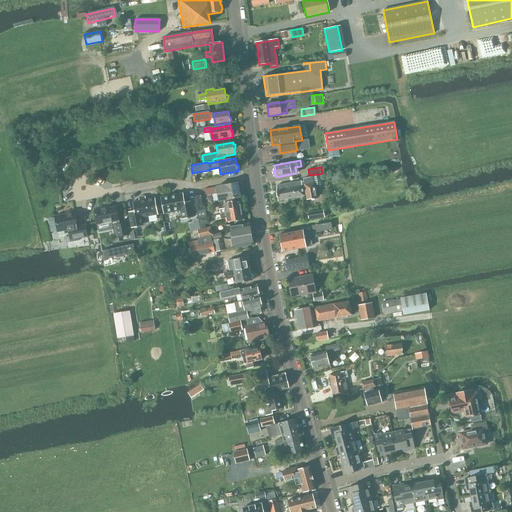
[(319,174),(310,175),(310,177),(303,178),(304,182),(301,182),(301,181),(276,186),(278,201),(304,196),(304,195),(306,194),(307,200),(317,198),(314,185),(321,184),(319,174)]
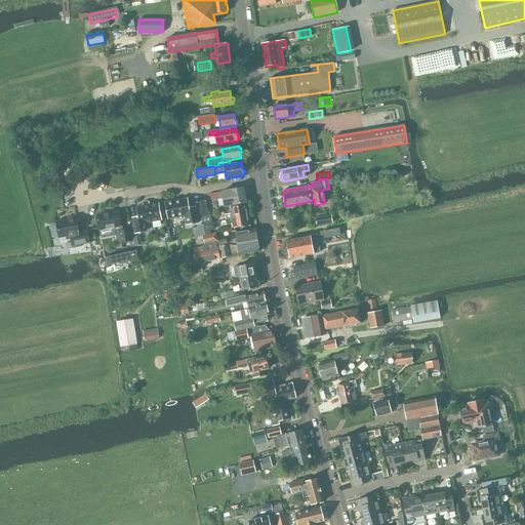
[(221,192),(225,206),(245,203),(243,188),(221,192)]
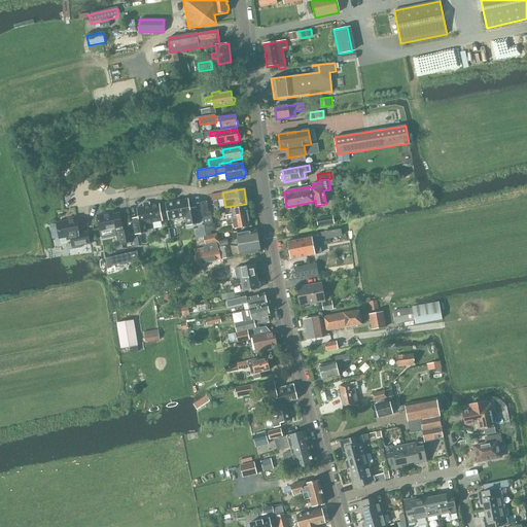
[(186,220),(189,219),(190,225),(199,223),(196,208),(189,209),(188,199),(166,203),(169,220),(185,217),(186,220)]
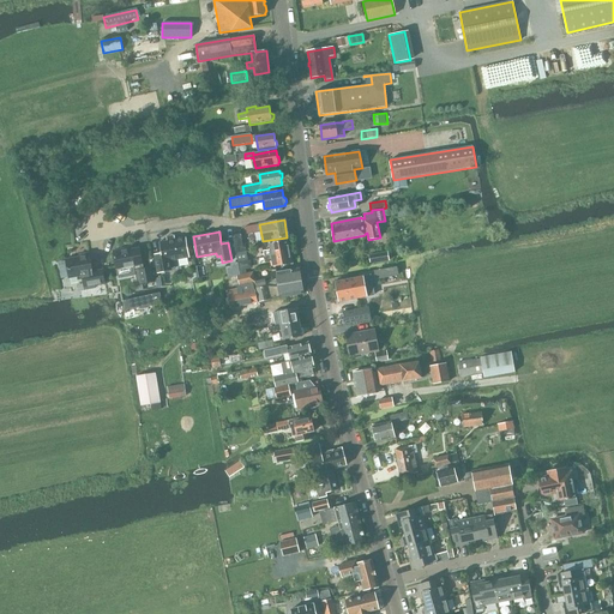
[(233,235),(235,253),(246,252),(245,247),(244,247),(241,234),(233,235)]
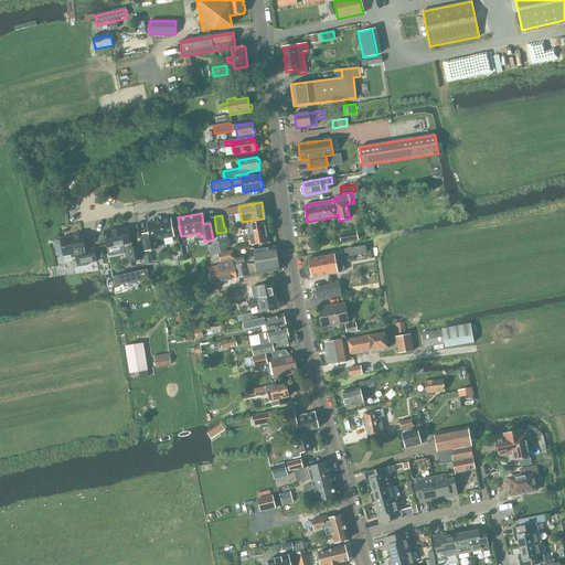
[(141,234),(145,252),(155,249),(153,244),(157,243),(156,240),(174,236),(171,219),(147,223),(148,233),(141,234)]
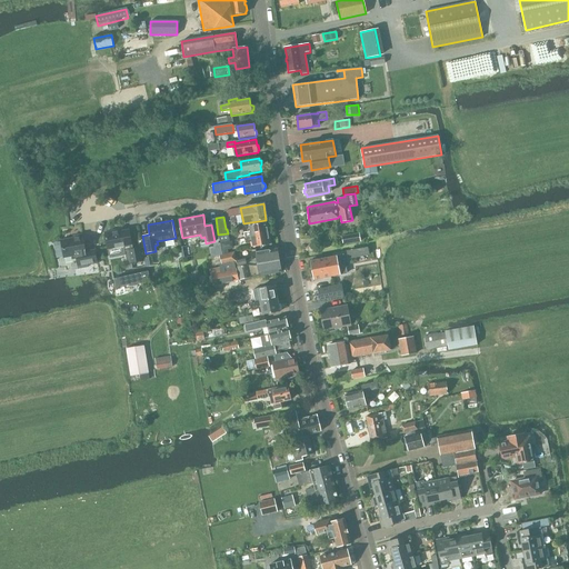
[(245,233),(245,238),(269,233),(268,228),(269,228),(268,225),(267,223),(267,222),(249,226),(251,232),(245,233)]
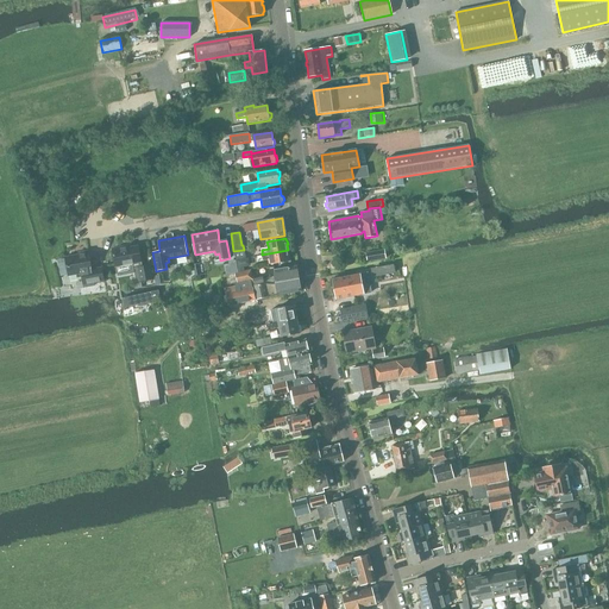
[(124,246),(112,249),(115,267),(132,264),(133,269),(138,268),(140,282),(152,280),(149,265),(142,267),(138,246),(124,249),(124,246)]
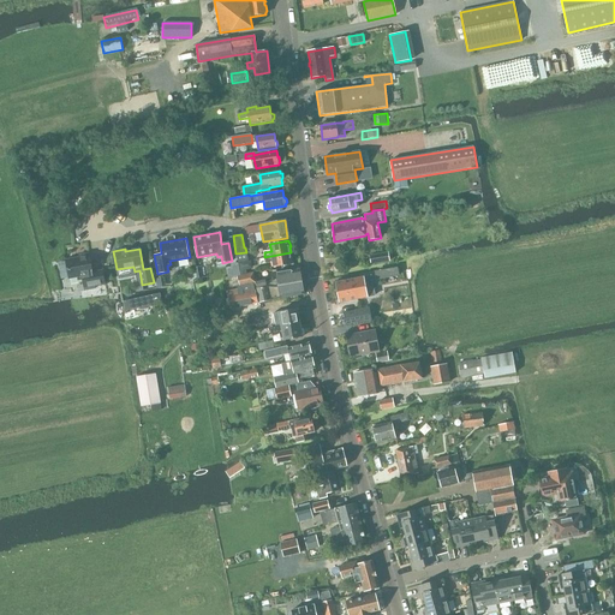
[(291,252),(264,257),(266,261),(273,260),(274,267),(292,264),(292,262),(293,262),(292,258),(291,257),(291,252)]
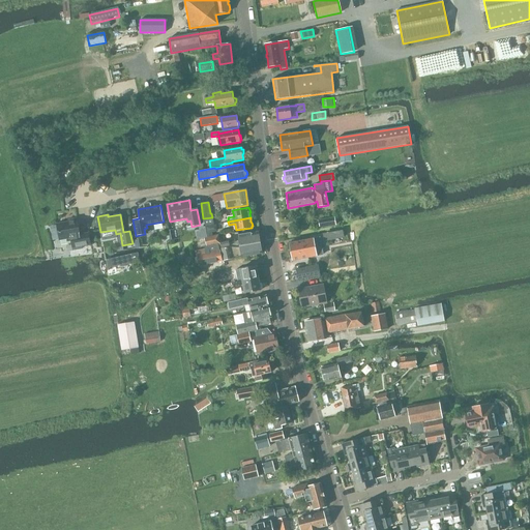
[(335,225),(334,217),(318,221),(320,228),(335,225)]
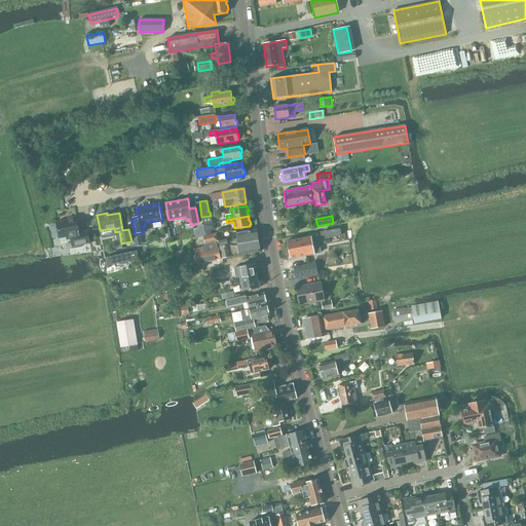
[(68,220),(57,222),(59,238),(70,236),(72,249),(73,249),(81,247),(81,245),(89,243),(87,231),(79,232),(76,219),(72,219),(72,220),(68,221),(68,220)]
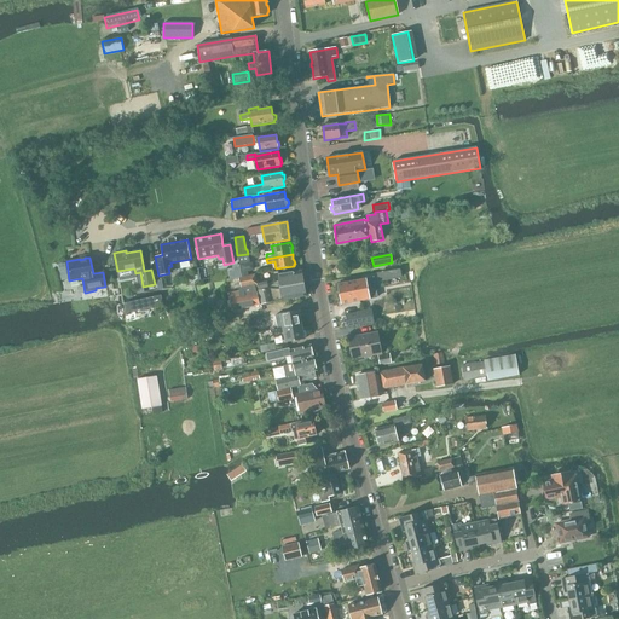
[(379,273),(380,281),(403,276),(400,267),(379,273)]
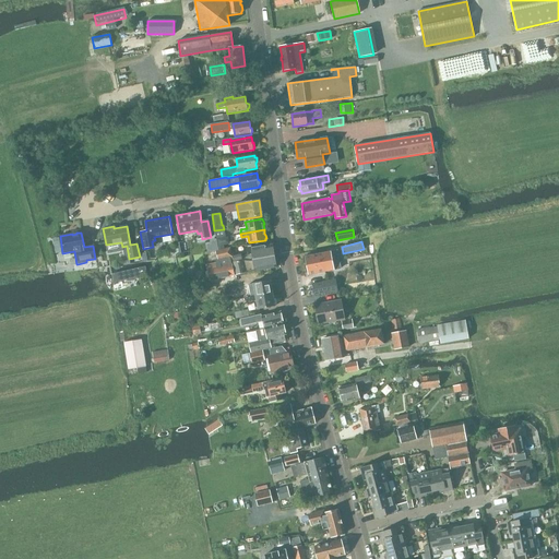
[(251,249),(252,256),(249,257),(250,261),(253,262),(260,261),(259,257),(274,253),(272,245),(251,249)]
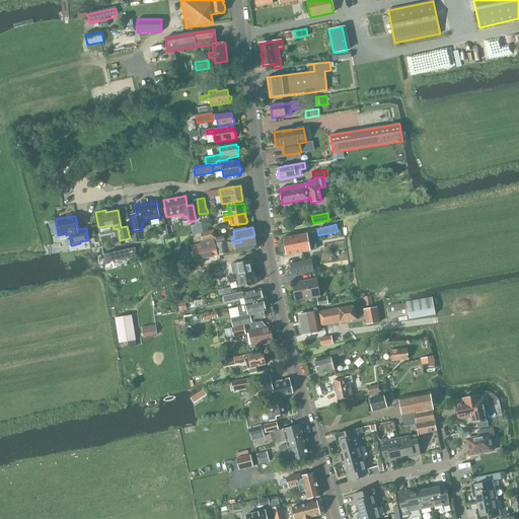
[(214,230),(202,233),(204,241),(216,238),(217,243),(224,241),(223,234),(215,236),(214,230)]
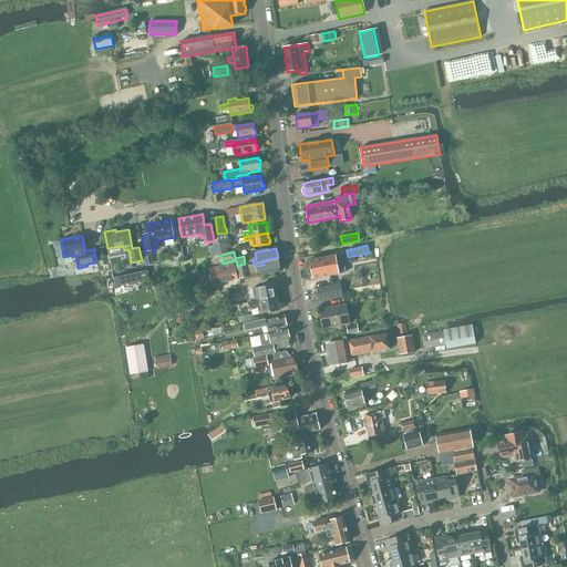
[(342,255),(309,260),(312,278),(346,272),(342,255)]
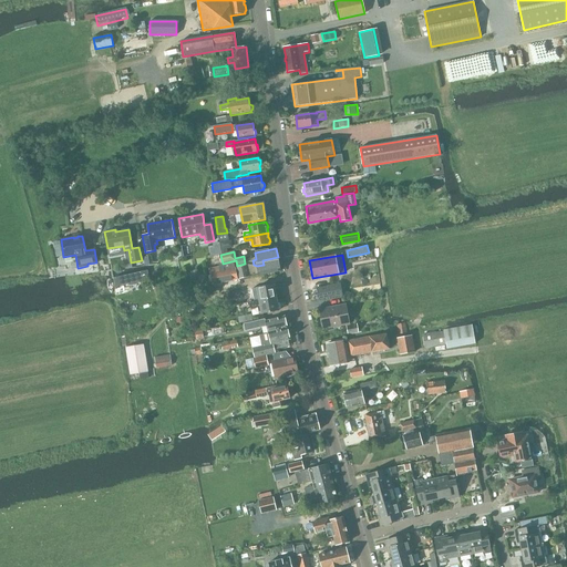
[(280,271),(278,257),(263,260),(264,265),(257,266),(254,265),(245,264),(237,266),(239,279),(259,275),(259,278),(264,277),(263,275),(280,271)]
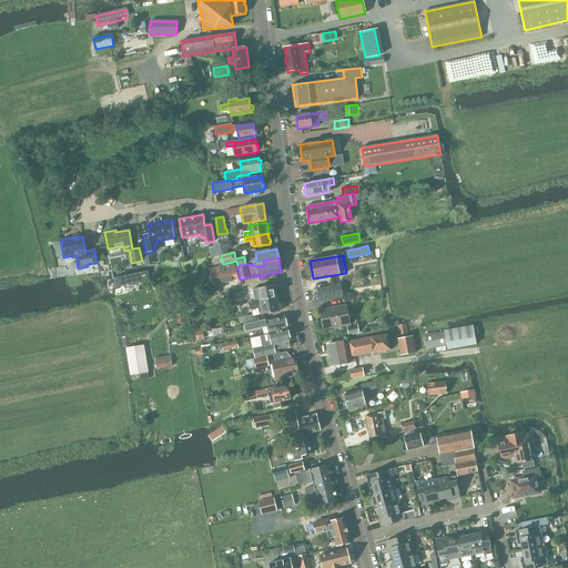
[(223,283),(235,281),(237,280),(234,264),(209,270),(213,285),(216,285),(219,285),(222,285),(223,283)]
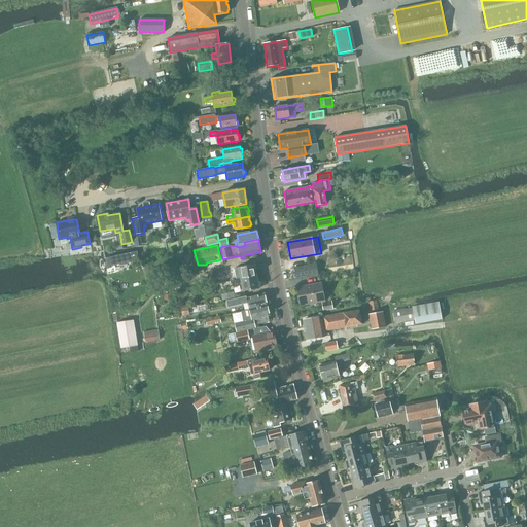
[(166,254),(155,255),(150,256),(151,267),(159,266),(157,259),(167,258),(166,254)]
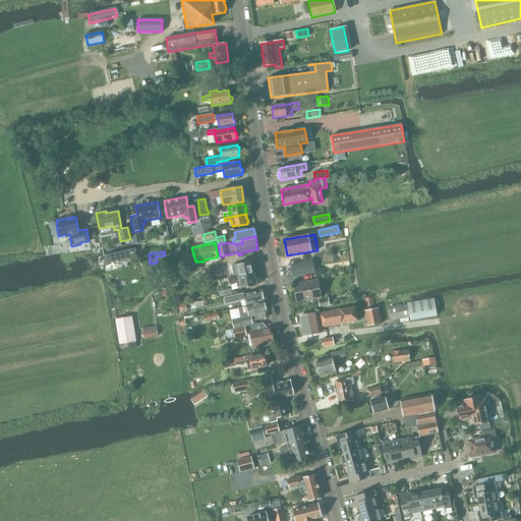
[(137,265),(135,253),(105,259),(106,270),(137,265)]
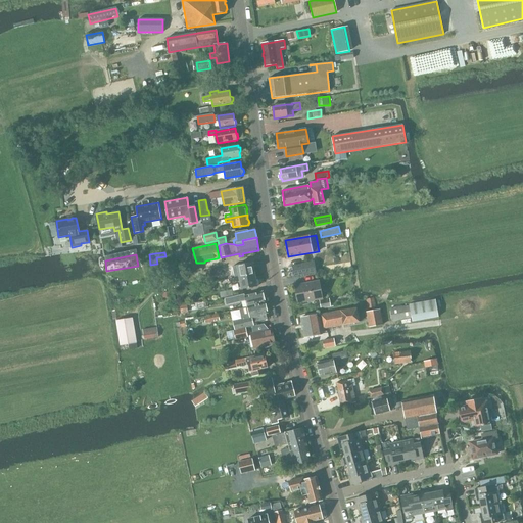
[(233,267),(235,278),(254,275),(252,263),(233,267)]
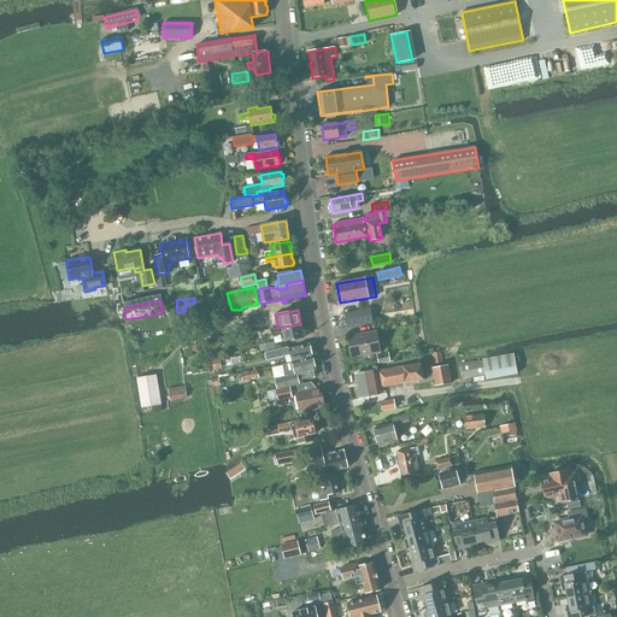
[(371,323),(370,311),(344,315),(346,327),(371,323)]
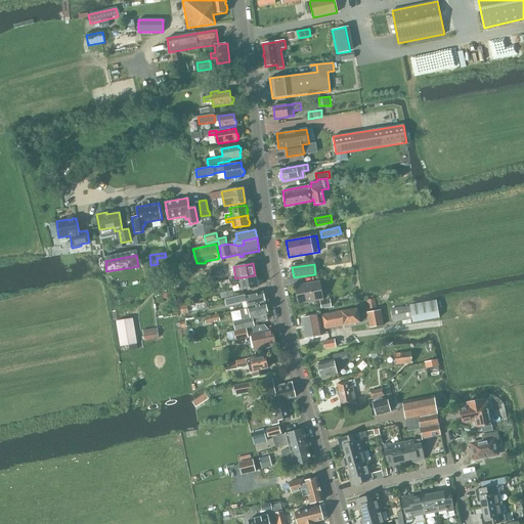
[(211,271),(212,276),(224,274),(222,268),(211,271)]
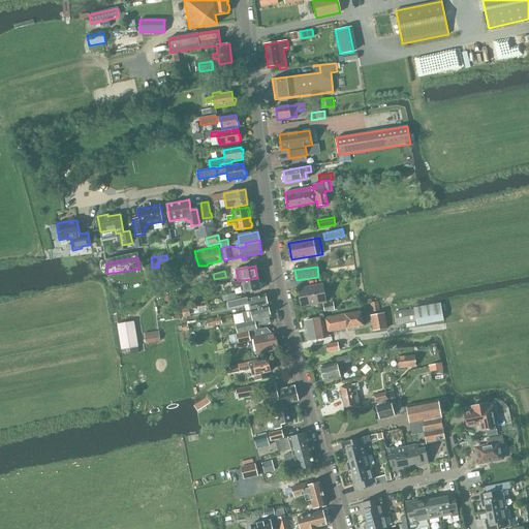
[(257,278),(238,281),(232,282),(234,287),(243,285),(244,292),(260,290),(257,278)]
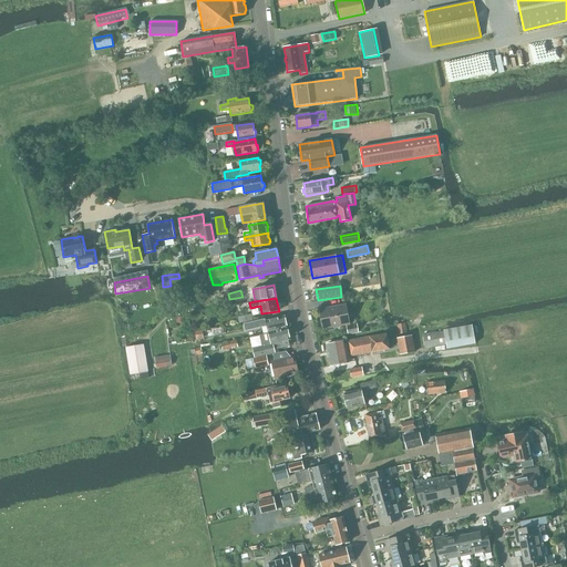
[(348,325),(344,305),(343,305),(343,306),(321,310),(321,309),(320,309),(325,329),(325,328),(347,323),(348,325)]
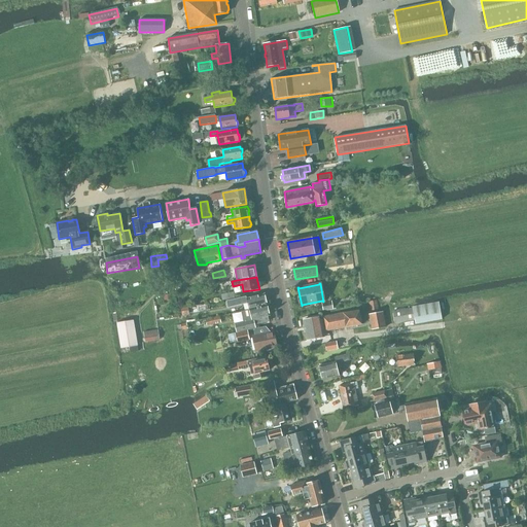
[(221,294),(221,296),(222,301),(235,299),(234,292),(221,294)]
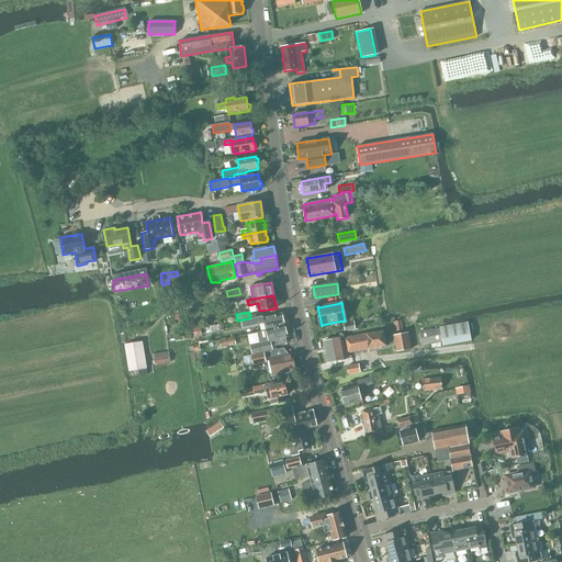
[(263,323),(266,329),(284,325),(282,313),(262,318),(261,316),(244,321),(246,326),(250,325),(250,326),(263,323)]
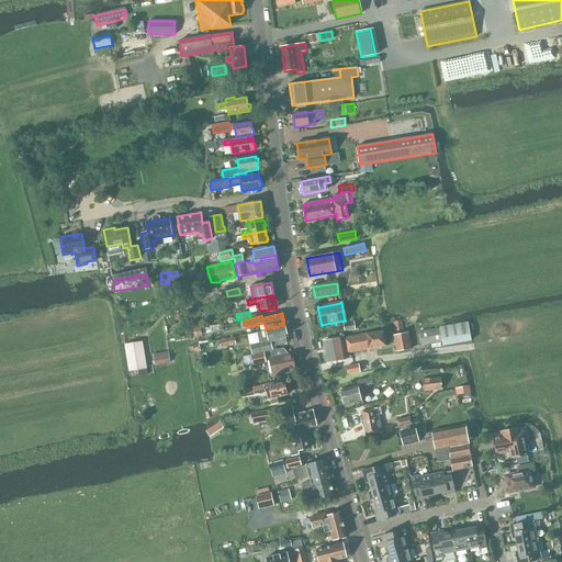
[(343,323),(345,332),(356,329),(353,321),(343,323)]
